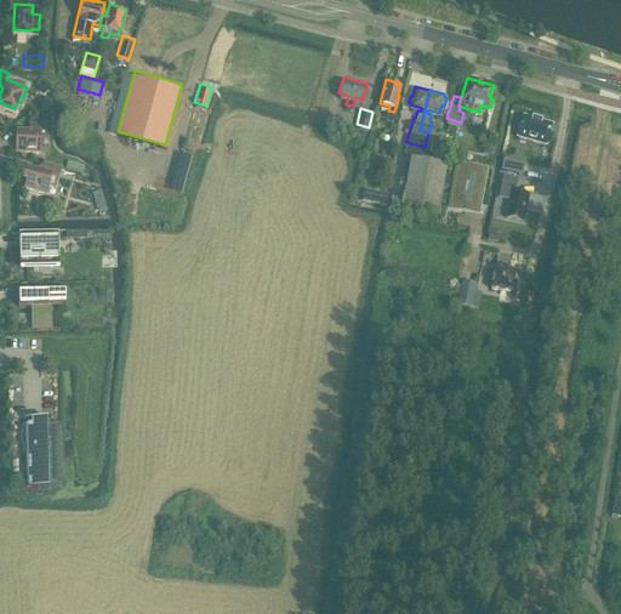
[(552,119),(523,111),(517,131),(546,140),(552,119)]
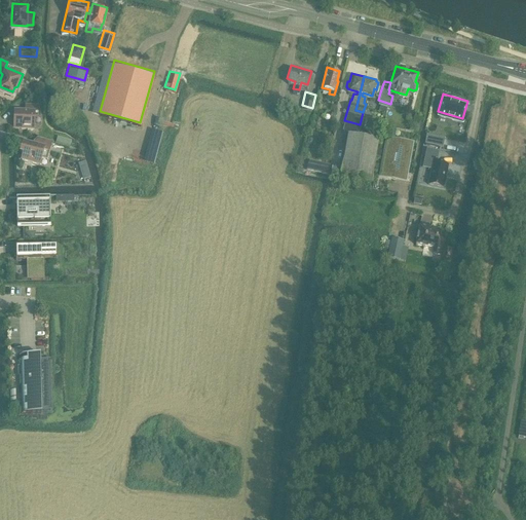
[(38,108),(39,101),(26,100),(26,107),(14,106),(13,122),(20,122),(21,123),(34,124),(35,116),(33,114),(33,107),(38,108)]
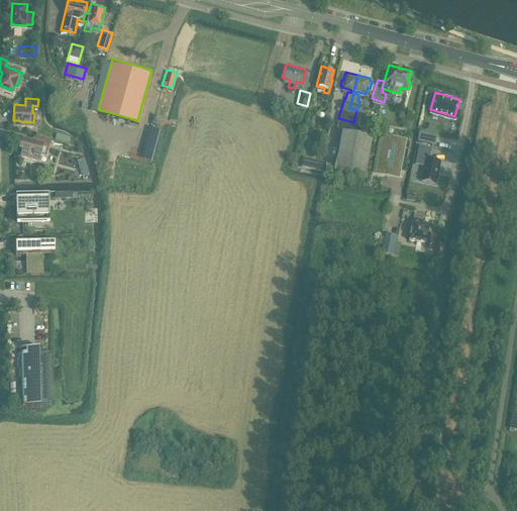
[(353,122),(338,118),(336,124),(351,128),(353,122)]
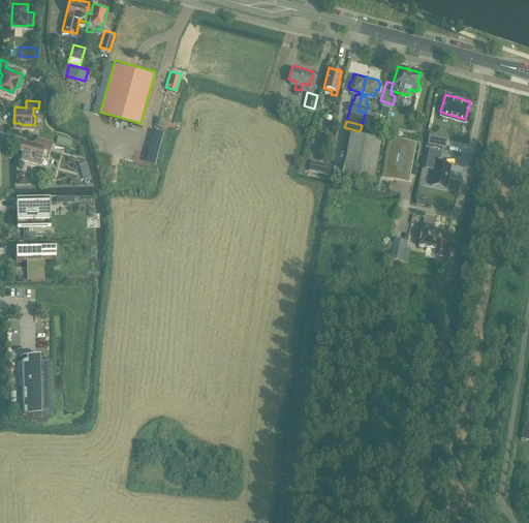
[(427,140),(445,144),(447,134),(429,130),(427,140)]
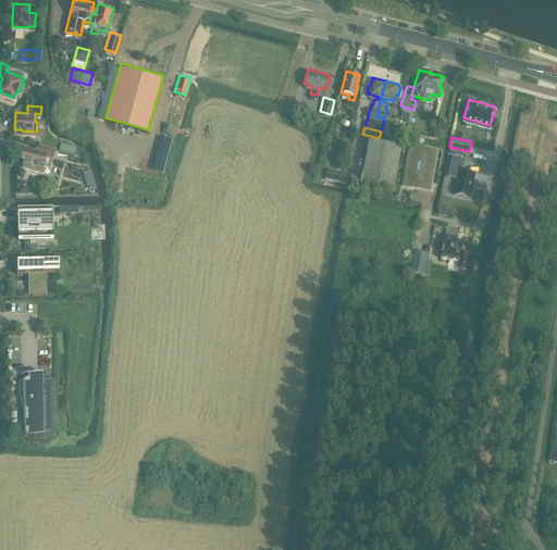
[(361,180),(393,186),(400,144),(369,138),(361,180)]
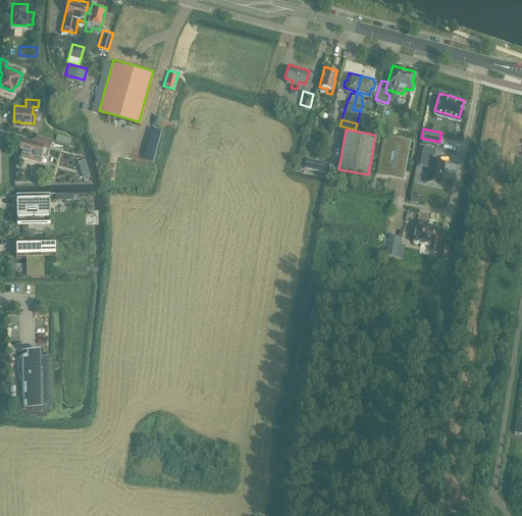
[(23,149),(21,156),(40,161),(42,152),(47,154),(52,137),(38,133),(36,141),(30,140),(30,141),(22,139),(20,148),(23,149)]
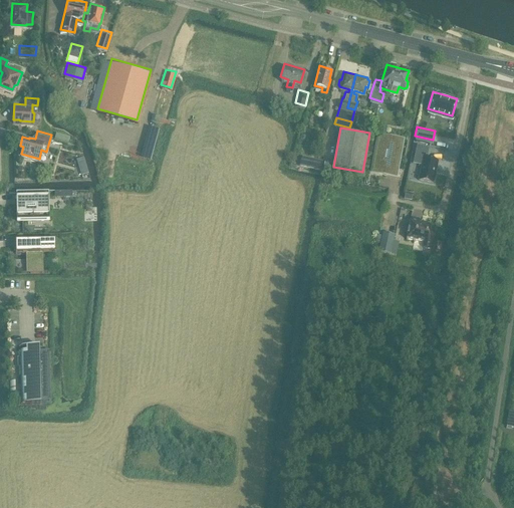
[(375,156),(373,168),(387,170),(389,159),(398,161),(402,140),(390,138),(390,135),(391,135),(391,134),(378,132),(374,156),(375,156)]
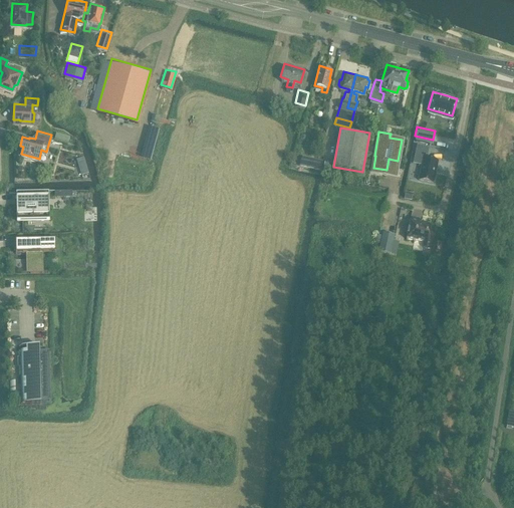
[(415,153),(423,155),(419,176),(433,179),(438,157),(427,155),(429,143),(417,141),(415,153)]
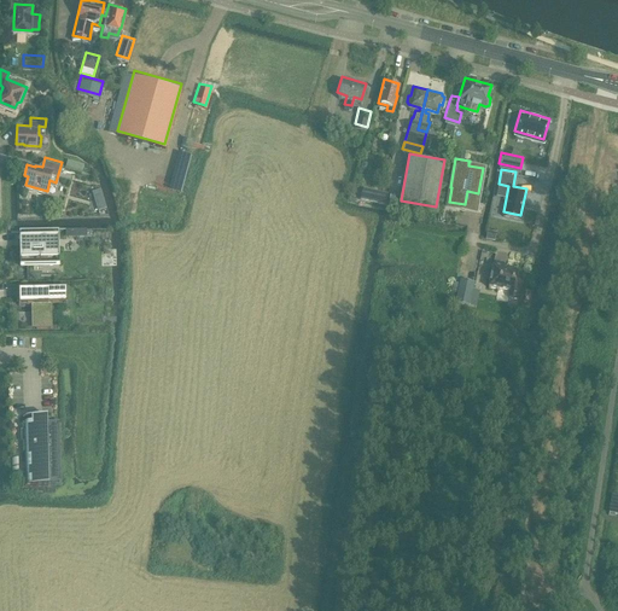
[(100,184),(93,186),(95,196),(104,193),(100,184)]
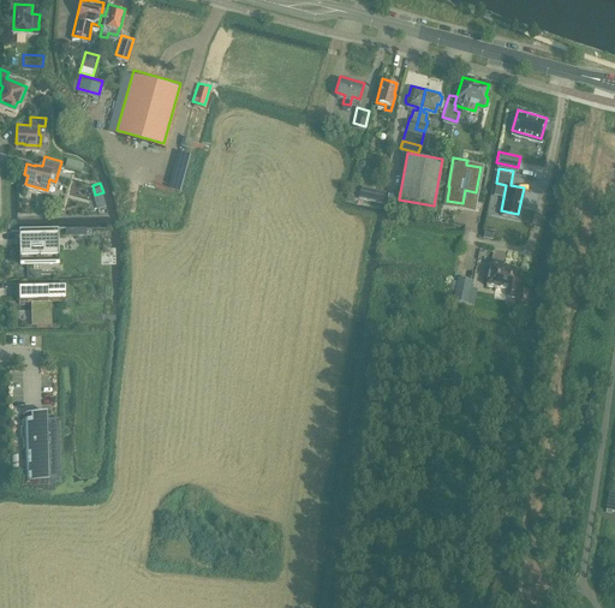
[(362,185),(359,194),(384,198),(387,190),(362,185)]
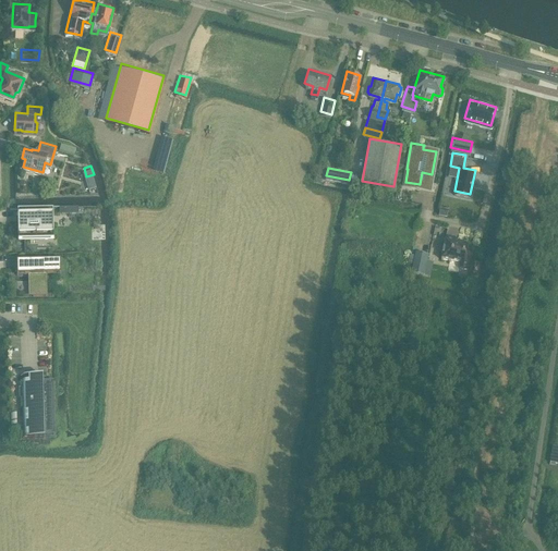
[(49,206),(49,203),(29,204),(29,210),(25,210),(19,210),(19,212),(19,217),(19,235),(29,235),(29,234),(38,234),(38,229),(43,229),(43,228),(49,228),(49,217),(50,217),(49,208),(49,206)]
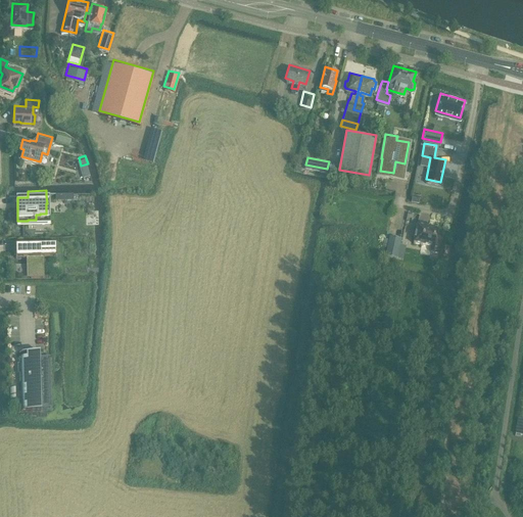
[(421,190),(419,198),(431,201),(433,193),(421,190)]
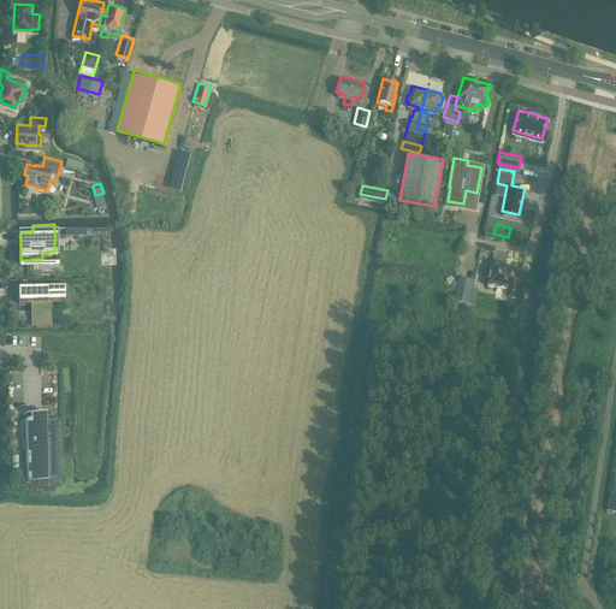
[(507,291),(517,293),(521,278),(511,276),(514,265),(502,262),(503,258),(492,255),(487,282),(508,285),(507,291)]
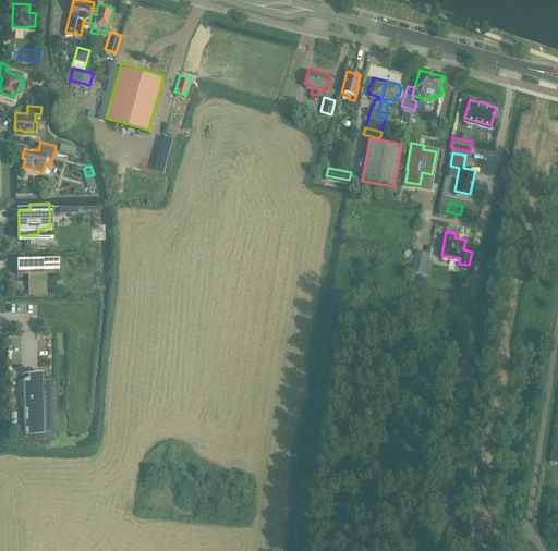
[(415,247),(411,268),(423,271),(428,250),(415,247)]
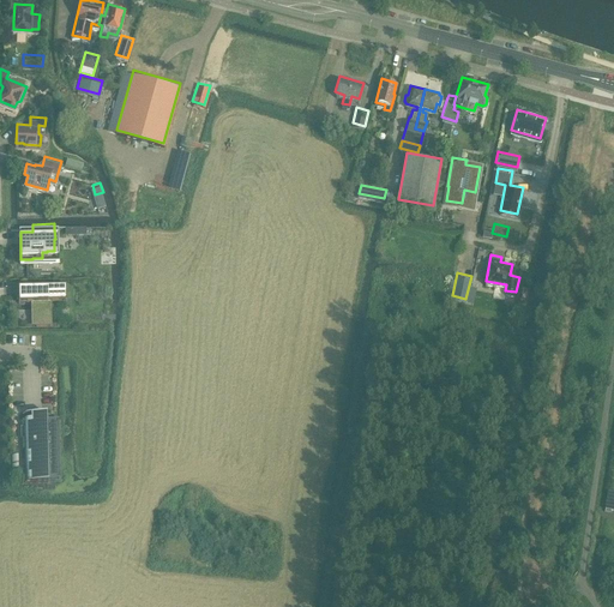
[(66,296),(66,281),(18,282),(18,298),(30,298),(36,298),(36,314),(36,322),(52,320),(52,314),(50,314),(49,298),(65,296),(65,298),(66,296)]
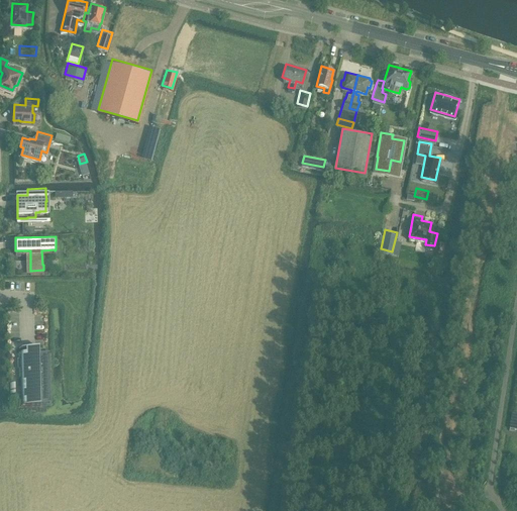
[(18,353),(18,355),(18,364),(21,363),(21,397),(21,402),(40,402),(40,401),(40,399),(50,399),(48,347),(20,348),(20,353),(18,353)]
